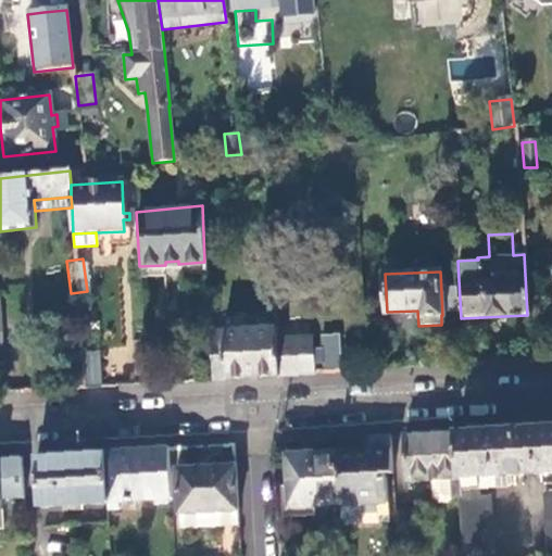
[(274,339),(273,328),(208,331),(211,381),(245,379),(277,377),(274,339)]
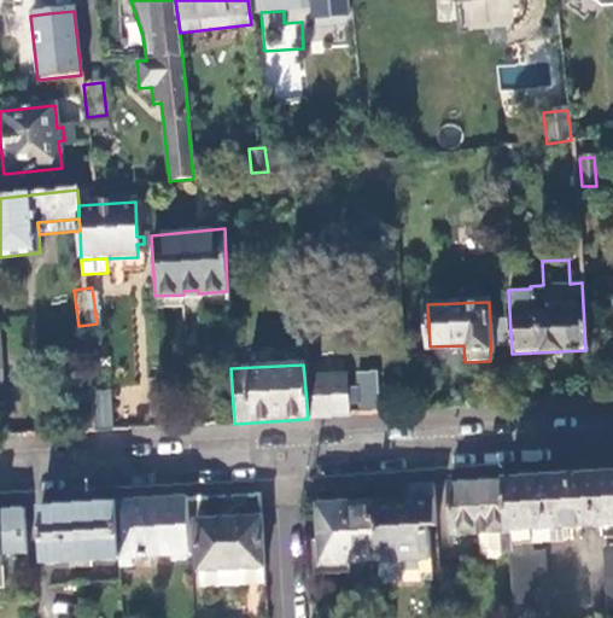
[(342,374),(304,377),(308,419),(344,417),(342,374)]
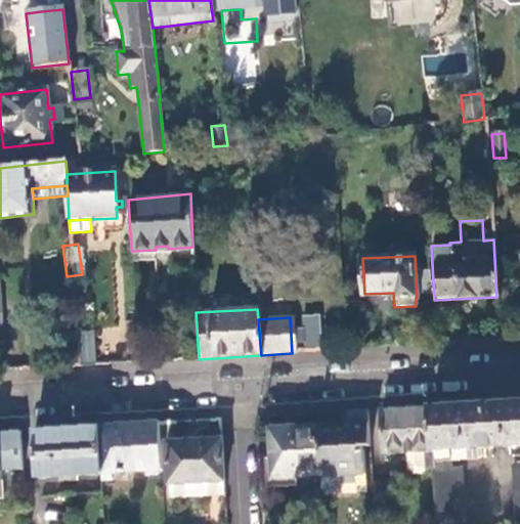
[(135,321),(122,322),(124,357),(137,356),(135,321)]
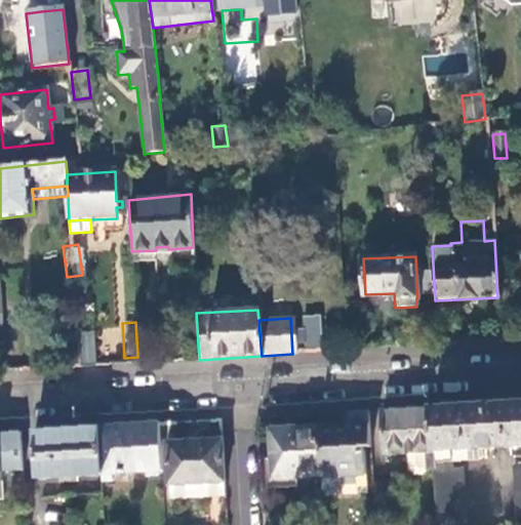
[(90,336),(76,336),(78,367),(92,366),(90,336)]
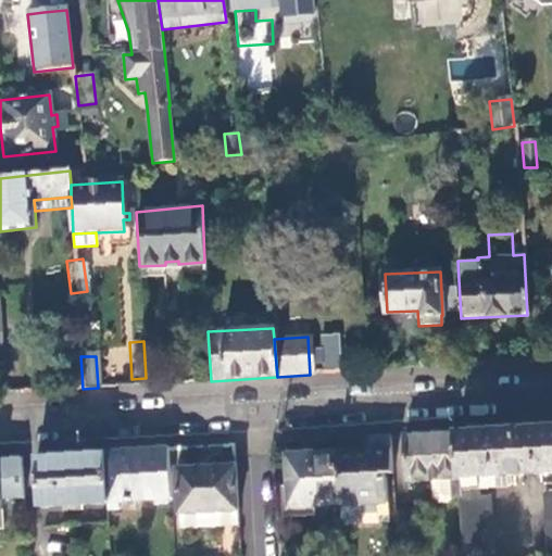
[(550,555),(551,555),(551,424),(523,426),(454,429),(459,495),(456,495),(460,555),(491,555),(487,494),(476,495),(476,487),(475,477),(490,476),(491,487),(504,485),(507,482),(507,475),(551,471),(551,490),(541,491),(546,555),(550,555)]
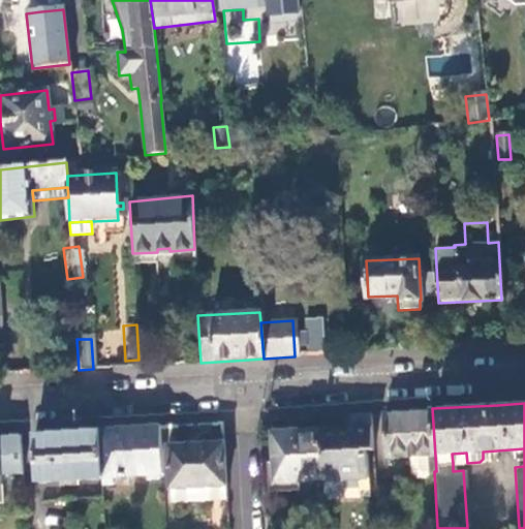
[(425,472),(434,471),(436,471),(432,408),(401,410),(381,412),(384,458),(408,457),(408,473),(413,477),(421,477),(425,472)]
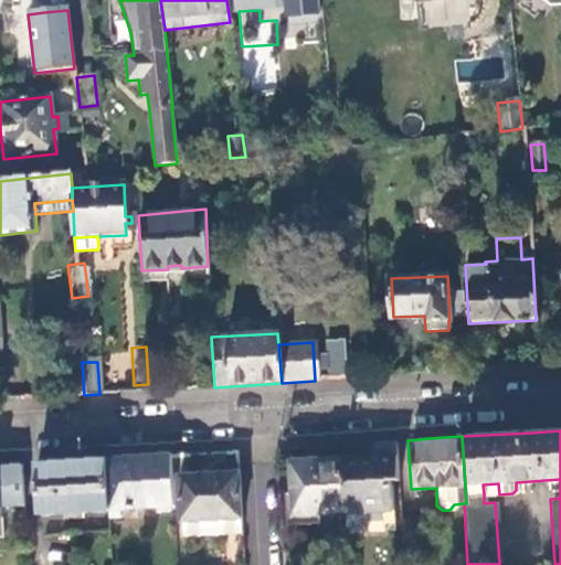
[(397,480),(393,441),(371,443),(371,456),(338,458),(341,509),(342,521),(364,520),(364,532),(392,530),(389,481),(397,480)]
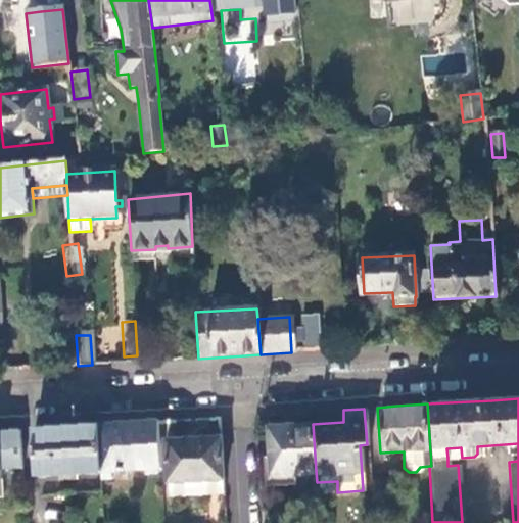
[(157,469),(155,422),(122,424),(94,425),(97,473),(97,479),(107,479),(107,472),(157,469)]
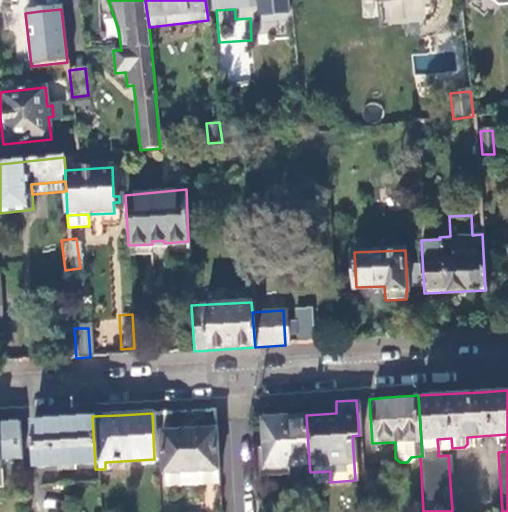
[(262,463),(309,461),(306,415),(259,418),(262,463)]
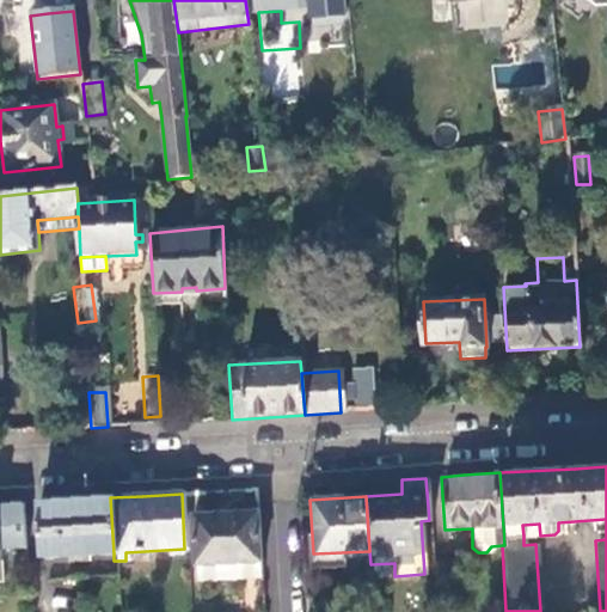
[(114,554),(110,497),(74,500),(32,502),(37,558),(114,554)]
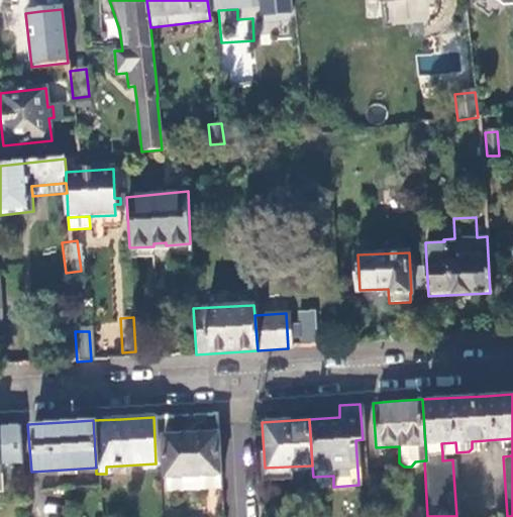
[(0,458),(17,457),(15,425),(0,426),(0,458)]
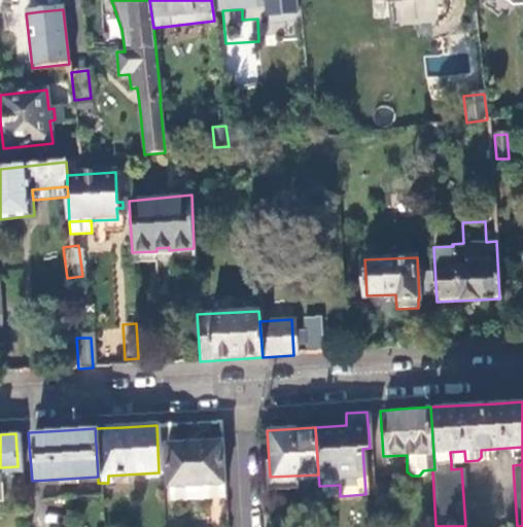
[(164,445),(166,488),(184,486),(221,484),(219,442),(164,445)]
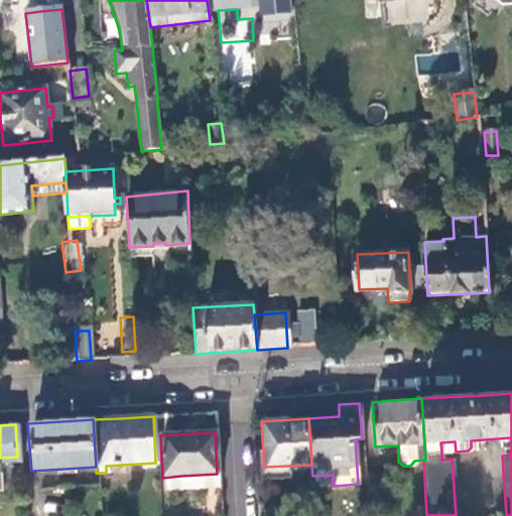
[(441,452),(456,452),(455,441),(440,442),(441,452)]
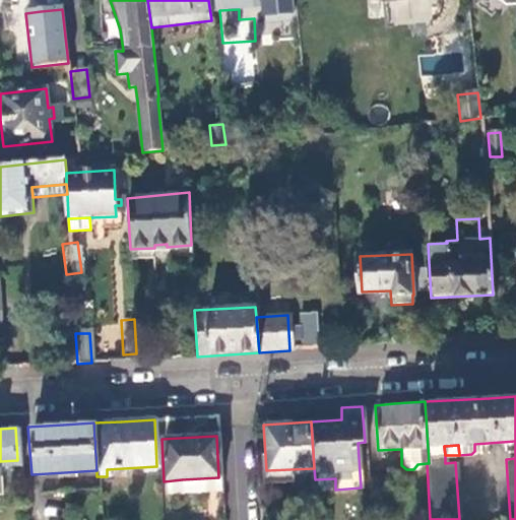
[(367,477),(368,506),(383,505),(381,475),(367,477)]
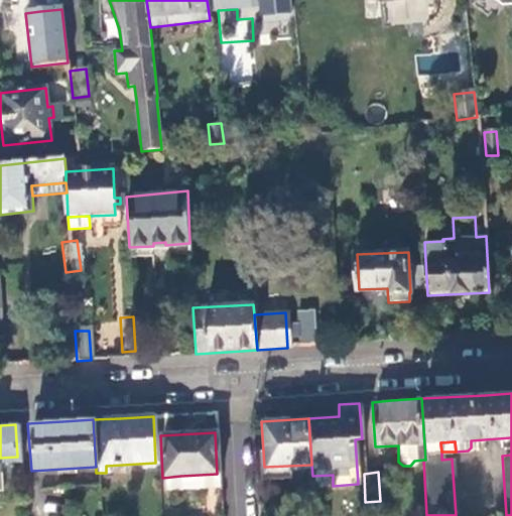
[(180,476),(180,490),(218,488),(217,474),(180,476)]
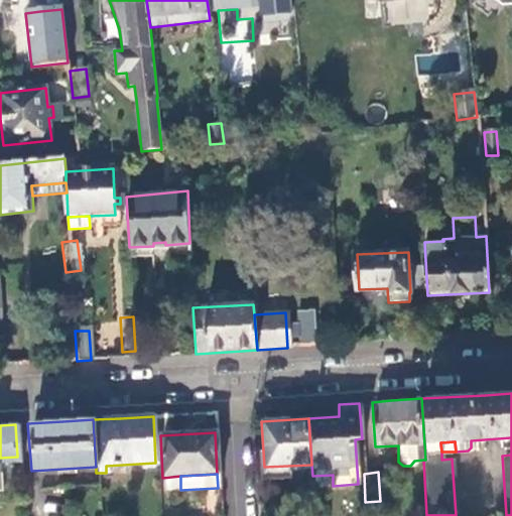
[(162,478),(156,478),(157,492),(180,490),(180,476),(162,478)]
